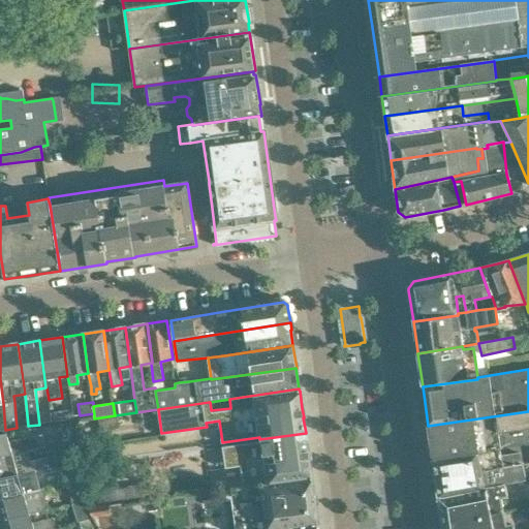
[(73,416),(72,409),(51,412),(52,422),(69,419),(73,416)]
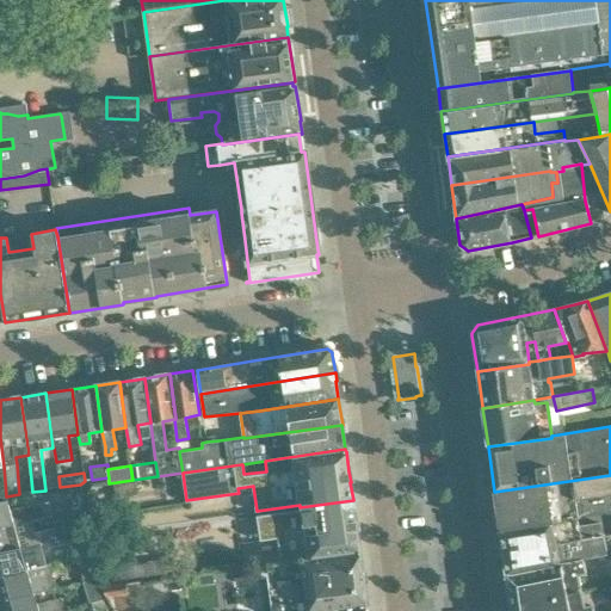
[(610,512),(610,475),(494,492),(500,530),(578,519),(578,518),(610,512)]
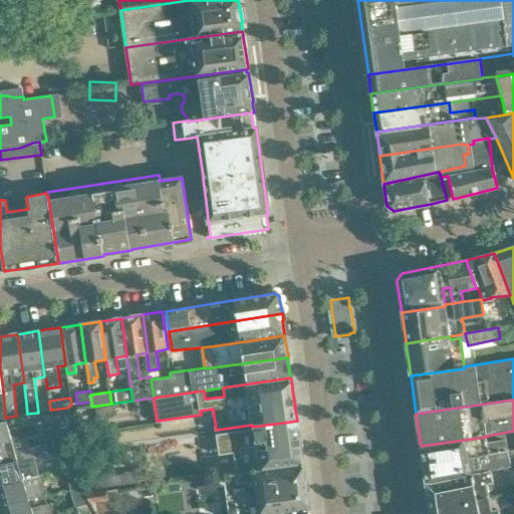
[(115,416),(114,406),(95,407),(97,418),(115,416)]
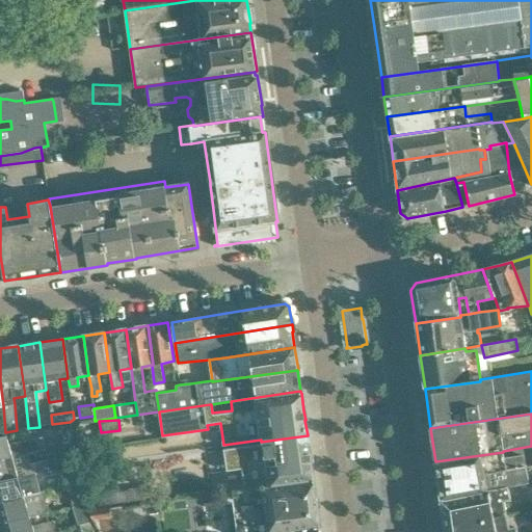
[(46,450),(44,437),(8,443),(7,435),(0,436),(0,457),(26,453),(46,450)]
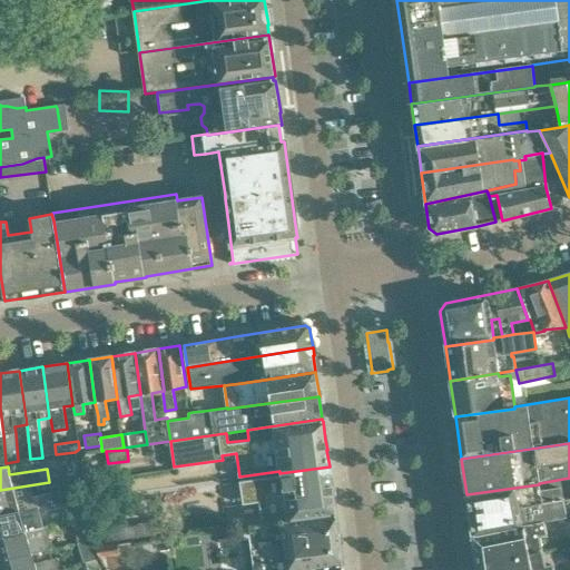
[(281,477),(239,482),(243,503),(257,501),(262,524),(335,513),(333,494),(332,484),(331,473),(330,467),(279,473),(281,477)]
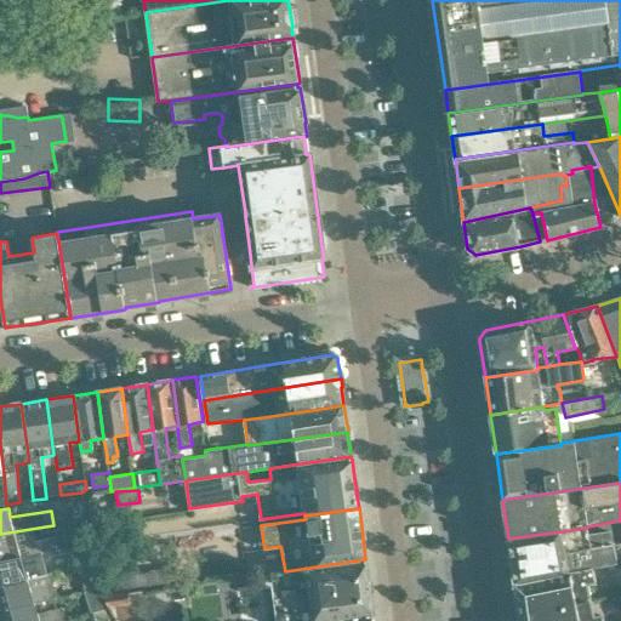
[(91,545),(87,520),(73,523),(78,547),(91,545)]
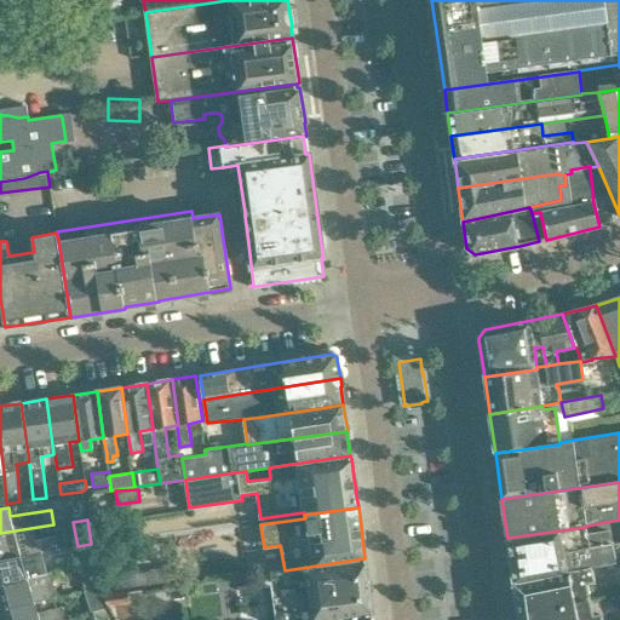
[(616,563),(610,530),(587,534),(586,527),(507,538),(510,557),(514,585),(592,569),(592,568),(616,563)]
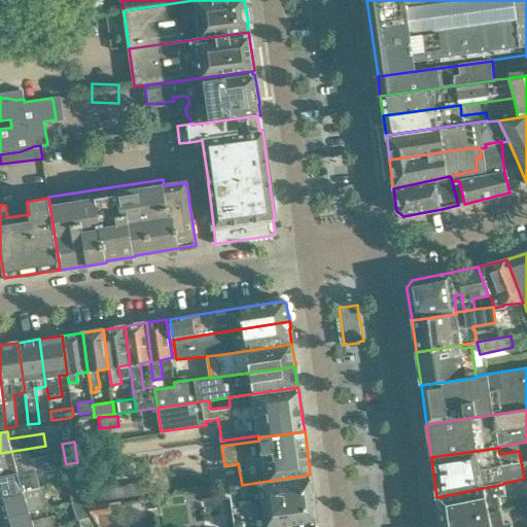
[(49,466),(46,455),(28,459),(26,449),(0,453),(0,475),(36,469),(49,466)]
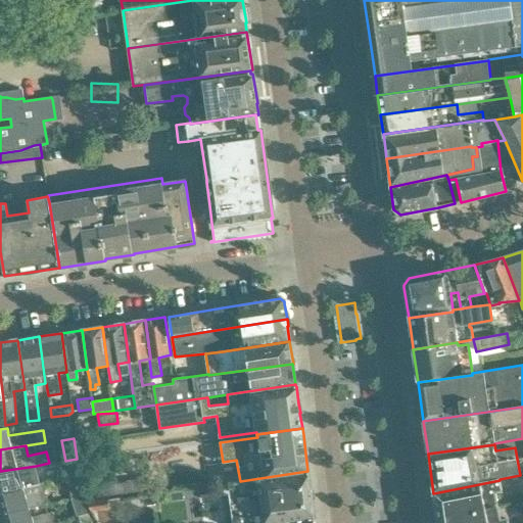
[(80,476),(77,459),(65,461),(68,478),(80,476)]
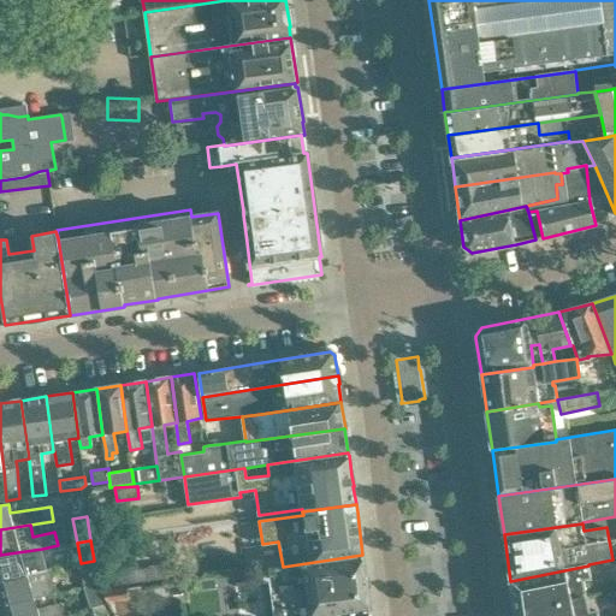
[(0,579),(47,569),(42,550),(42,549),(0,555),(0,579)]
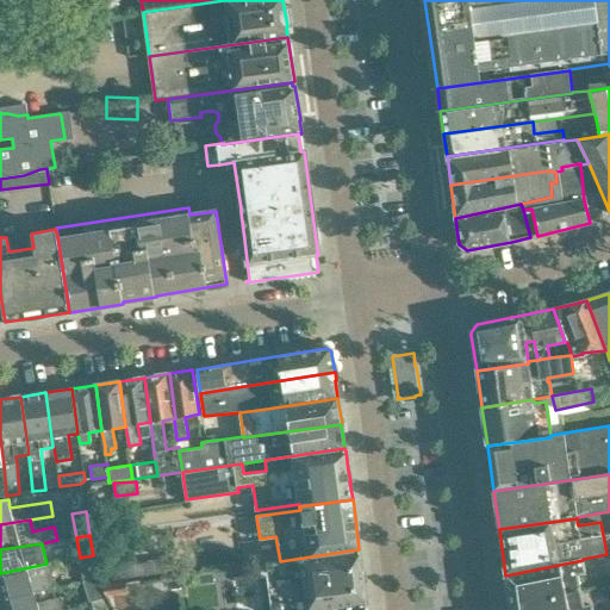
[(117,546),(99,547),(104,583),(169,574),(168,560),(145,562),(119,566),(117,546)]
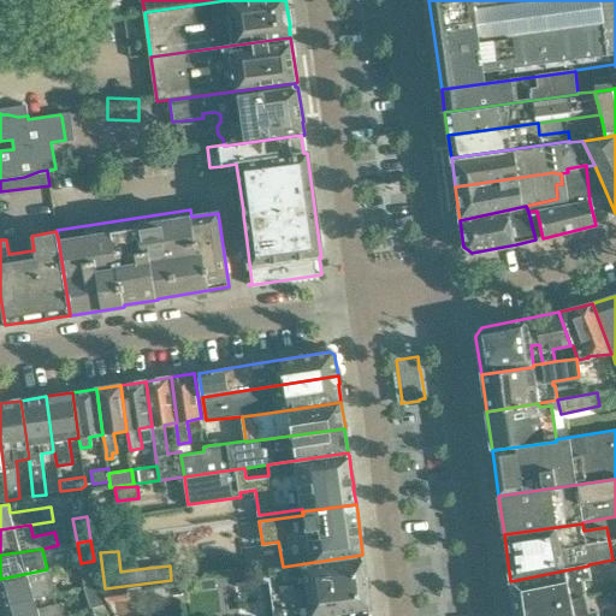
[(270,568),(267,568),(273,615),(355,615),(371,614),(367,590),(368,590),(366,576),(362,556),(363,556),(362,555),(283,567),(270,568)]
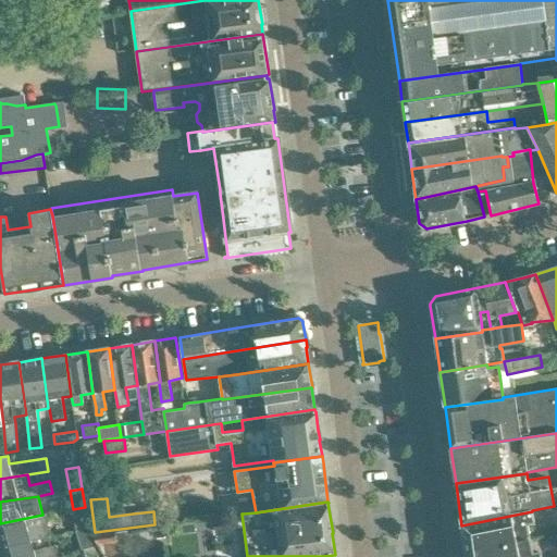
[(87,527),(85,507),(73,509),(76,530),(87,527)]
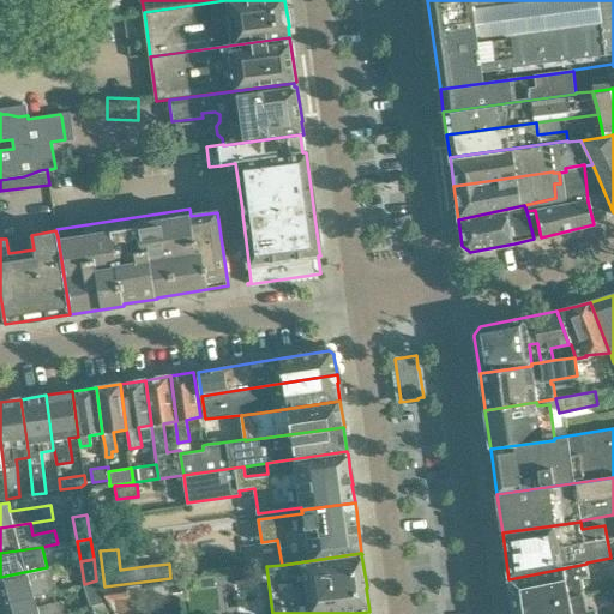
[(585,596),(582,578),(589,577),(587,564),(509,579),(512,611),(585,596)]
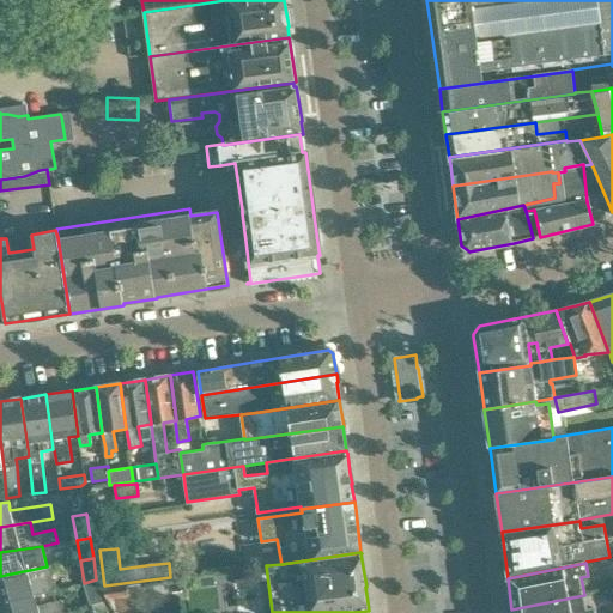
[(35,595),(54,590),(50,576),(48,577),(46,569),(47,568),(47,566),(0,576),(0,601),(35,594),(35,595)]
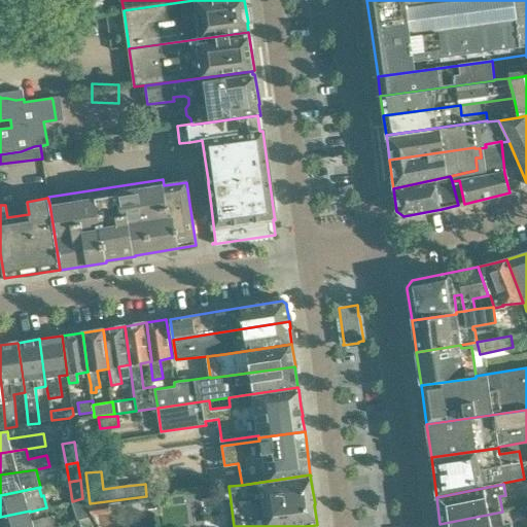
[(82,498),(72,501),(75,511),(85,507),(82,498)]
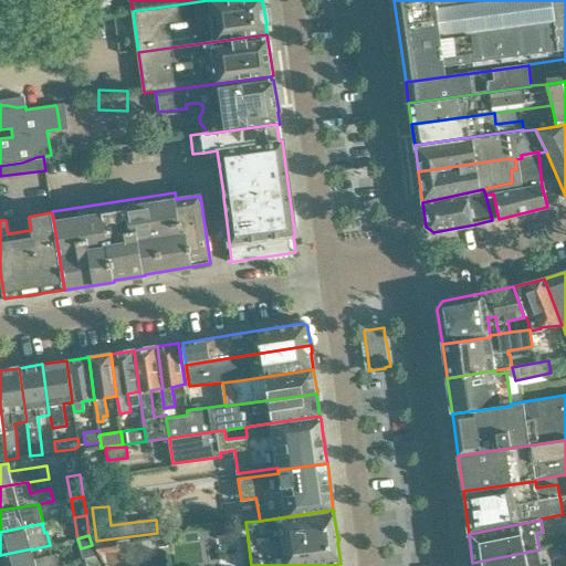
[(134,551),(133,540),(116,542),(117,551),(98,553),(105,565),(137,565),(135,552),(134,551)]
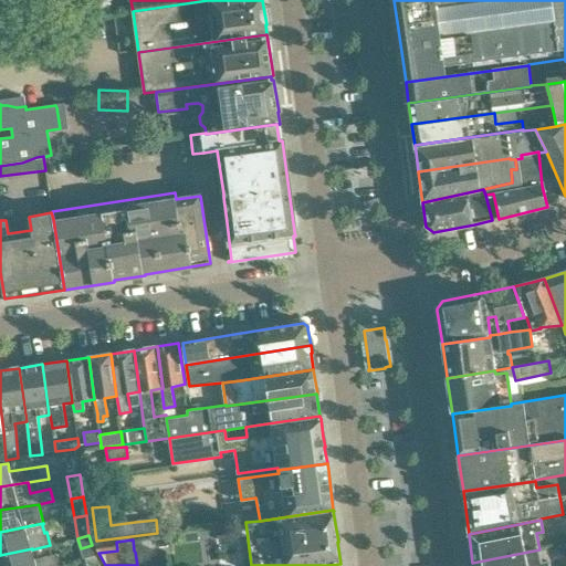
[(96,544),(94,544),(98,553),(117,551),(116,542),(96,544)]
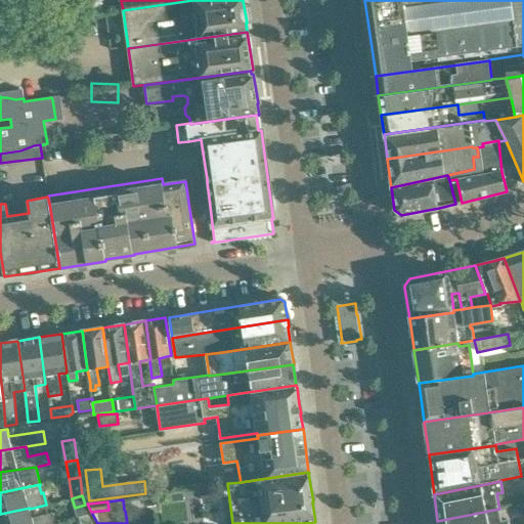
[(0,523),(51,523),(56,523),(53,513),(33,518),(30,509),(30,508),(0,514),(0,523)]
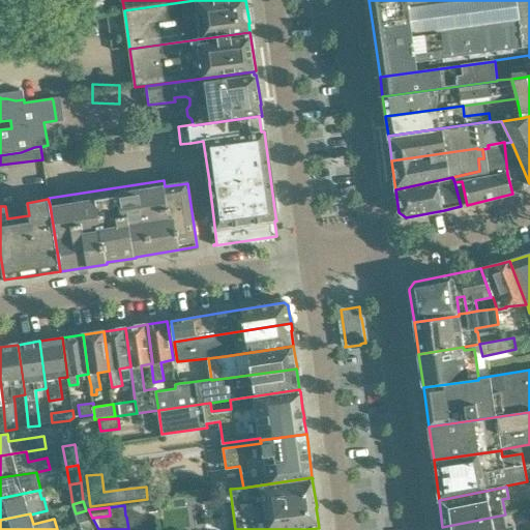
[(514,529),(514,525),(507,526),(505,514),(442,527),(442,529),(514,529)]
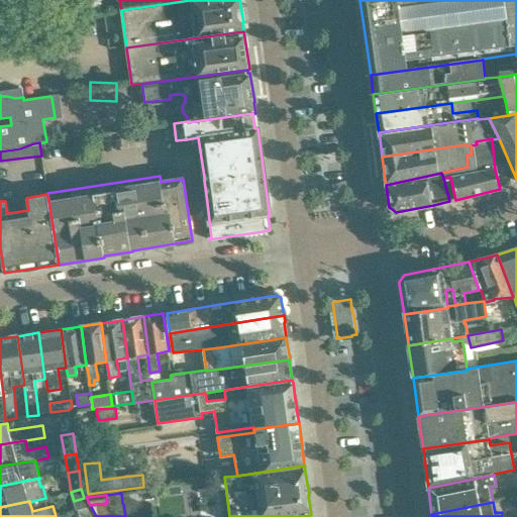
[(92,516),(88,508),(79,510),(80,516),(92,516)]
